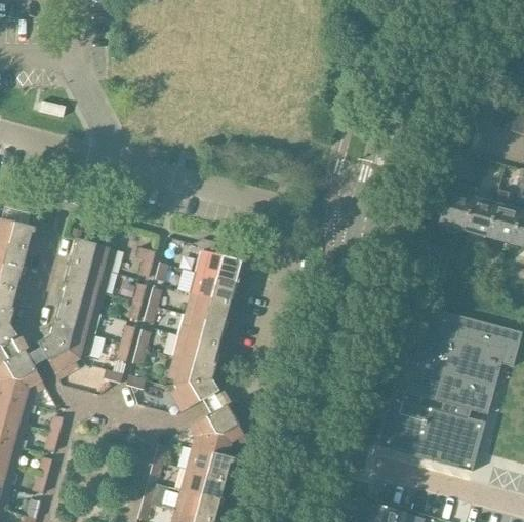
[(489,124),(495,99),(483,96),(477,121),(489,124)]
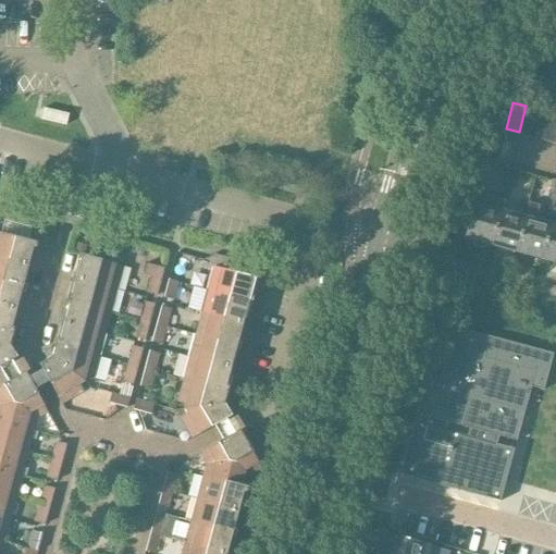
[(66,122),(69,111),(44,106),(40,117),(66,122)]
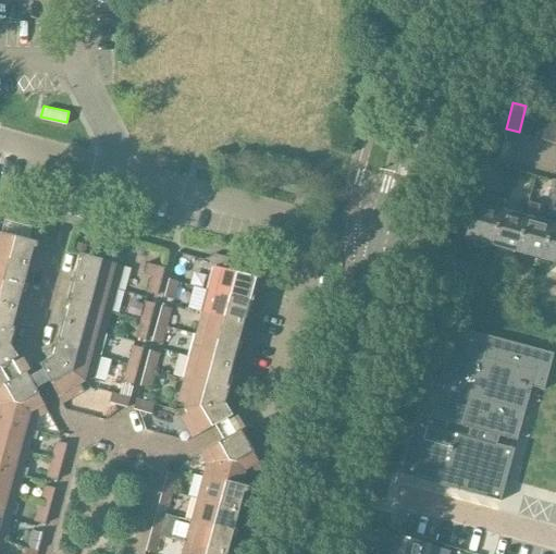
[(531,136),(539,109),(526,106),(519,132),(531,136)]
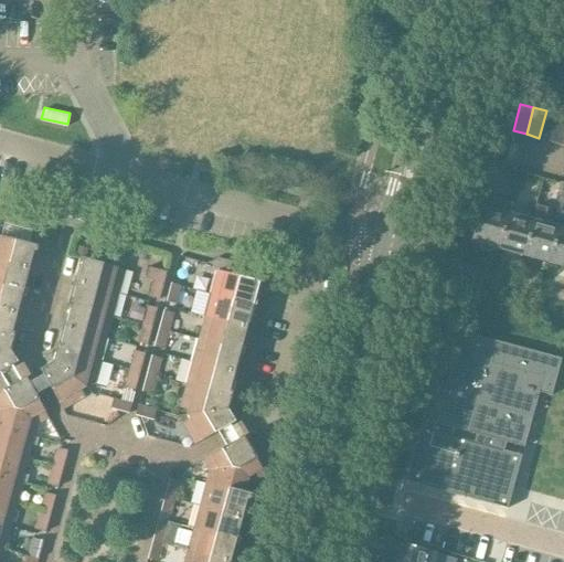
[(552,141),(560,114),(546,110),(539,138),(552,141)]
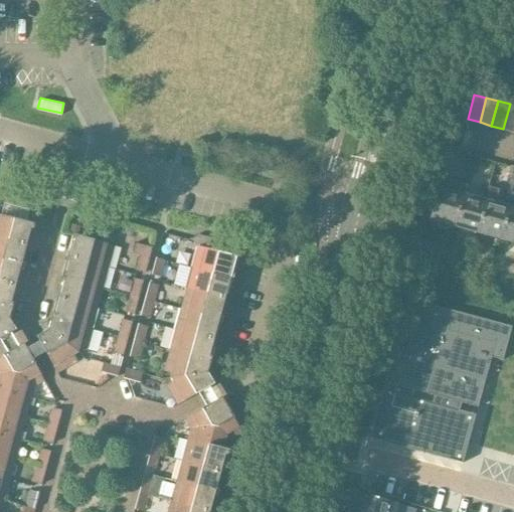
[(513,105),(510,104),(503,129),(513,132),(513,105)]
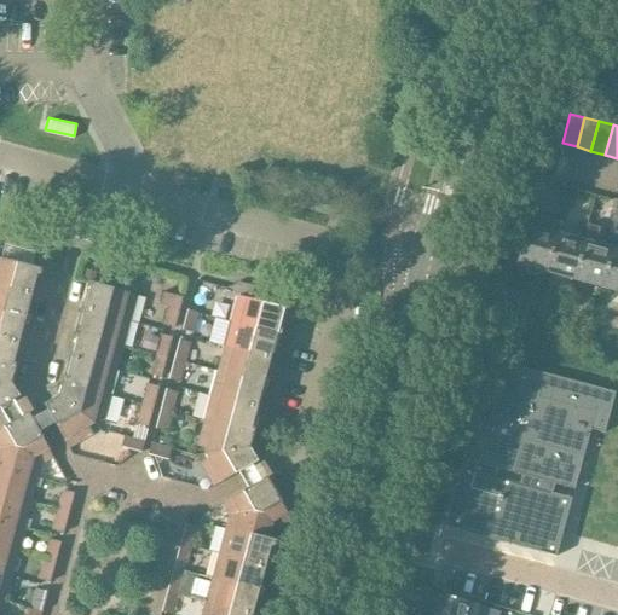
[(562,199),(567,185),(556,183),(553,197),(562,199)]
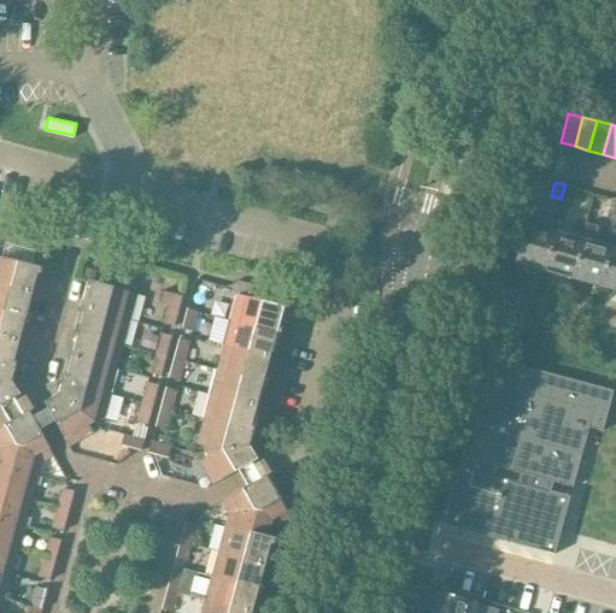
[(572,201),(575,187),(565,184),(561,199),(572,201)]
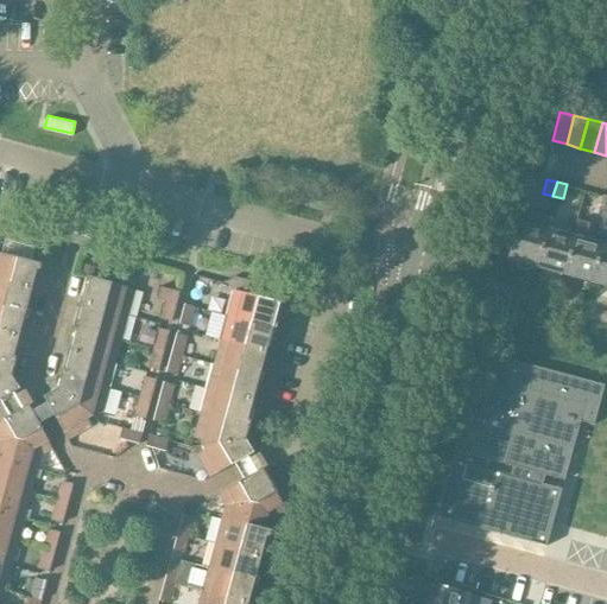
[(517,220),(507,258),(536,265),(545,228),(550,214),(522,207),(517,220)]
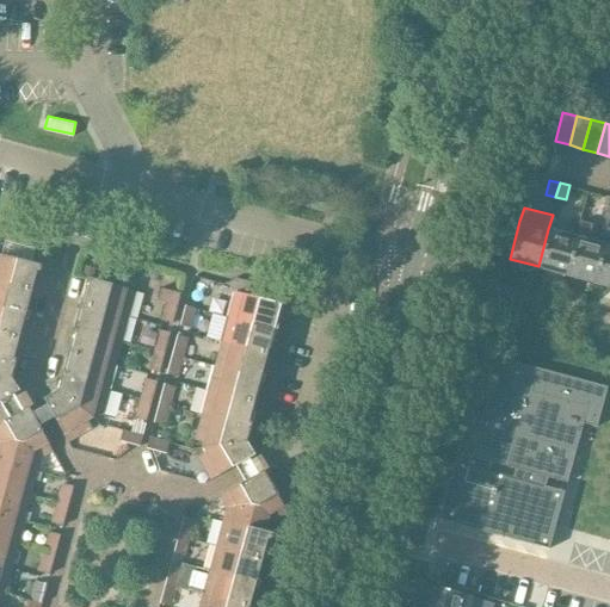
[(593,280),(604,243),(589,240),(593,223),(579,220),(575,236),(565,273),(593,280)]
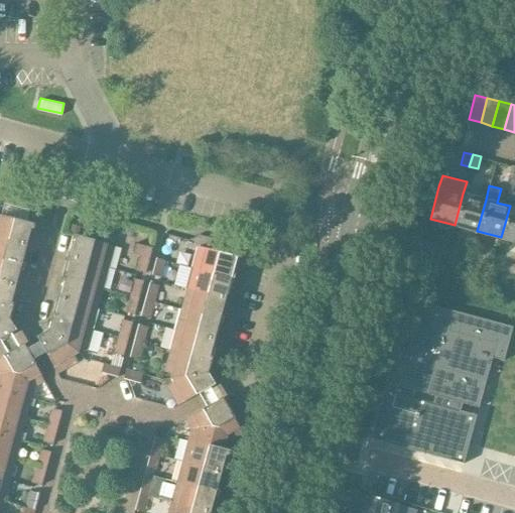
[(514,191),(513,191),(510,206),(501,237),(514,241),(514,191)]
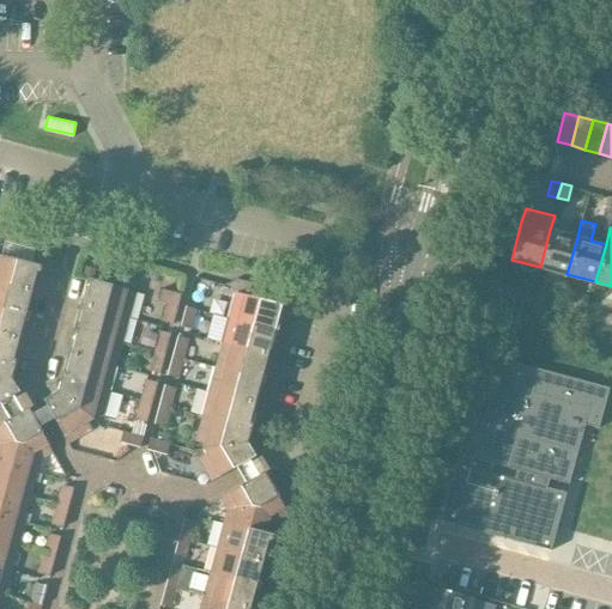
[(567,274),(577,237),(550,230),(540,267),(567,274)]
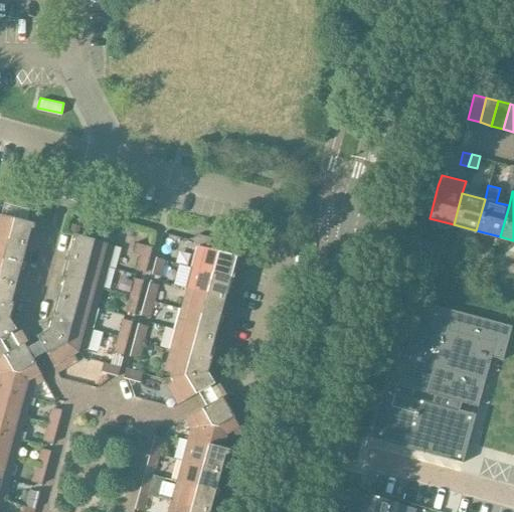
[(0,235),(29,243),(35,222),(0,212),(0,235)]
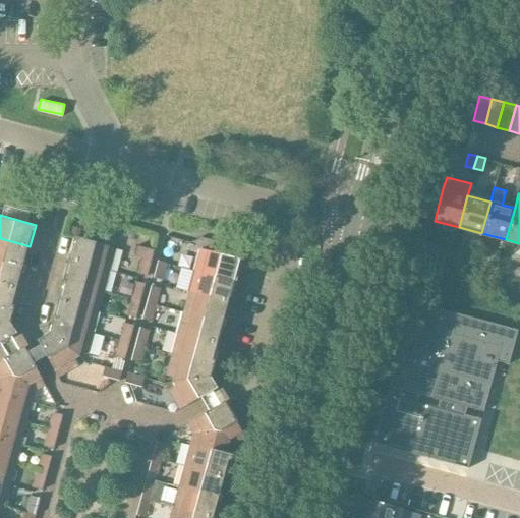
[(110,269),(116,247),(74,235),(68,257),(110,269)]
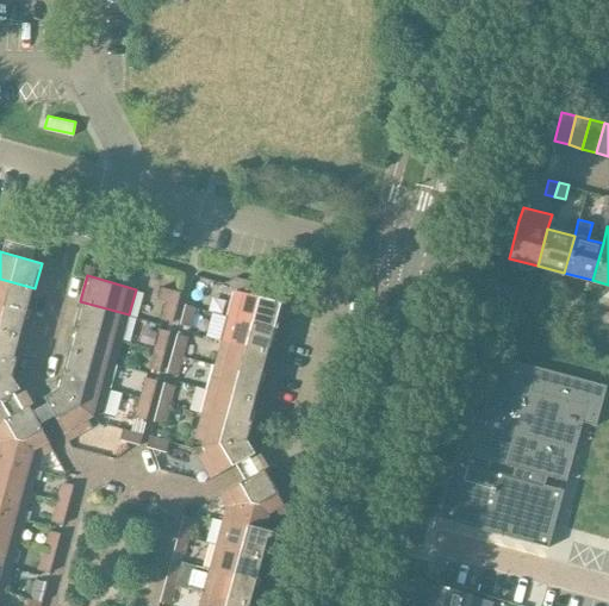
[(0,305),(29,313),(35,288),(0,279),(0,305)]
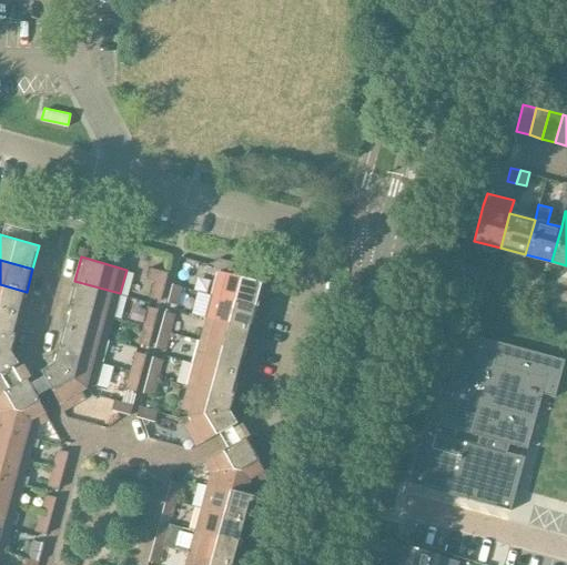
[(150,265),(147,276),(154,279),(150,296),(161,300),(169,271),(150,265)]
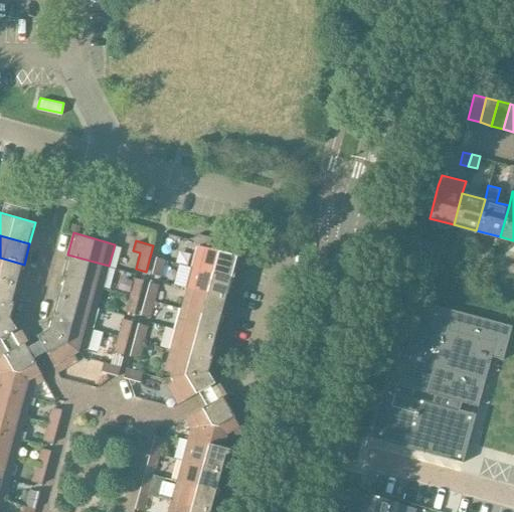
[(232,278),(238,256),(197,244),(191,266),(232,278)]
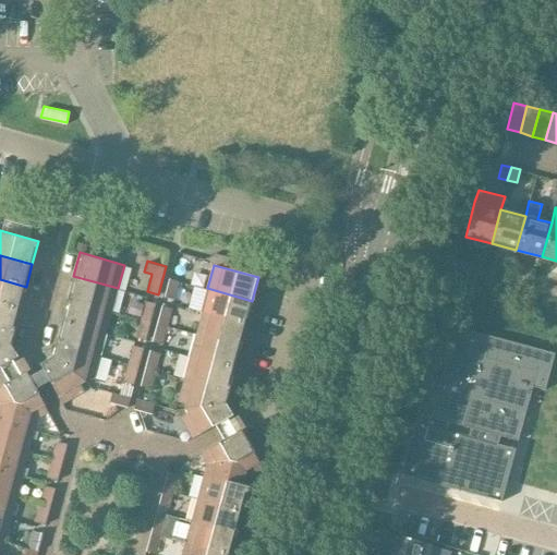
[(112,311),(118,288),(73,276),(67,298),(112,311)]
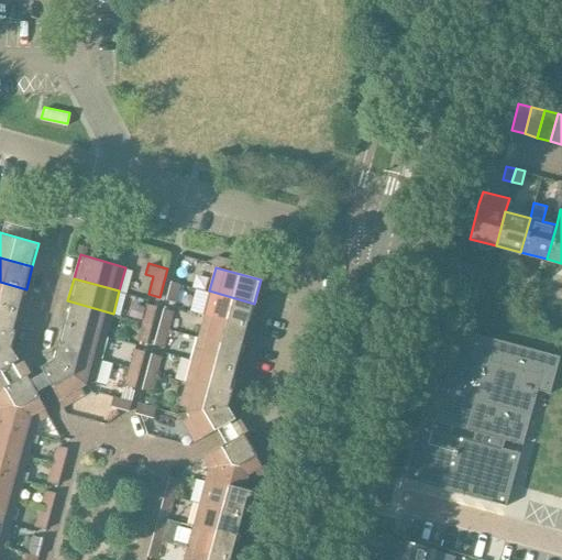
[(176,302),(182,283),(171,281),(165,298),(176,302)]
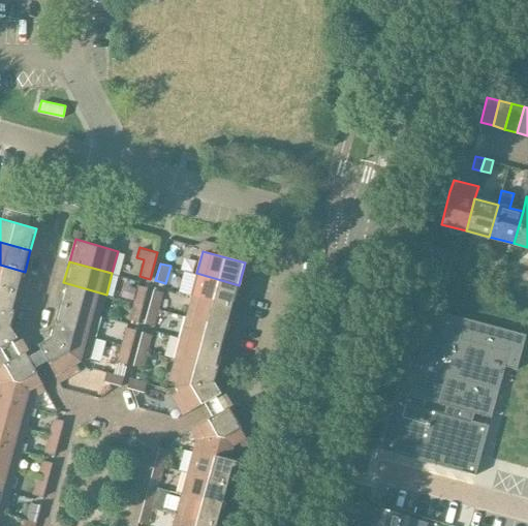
[(0,287),(19,292),(25,272),(0,265),(0,287)]
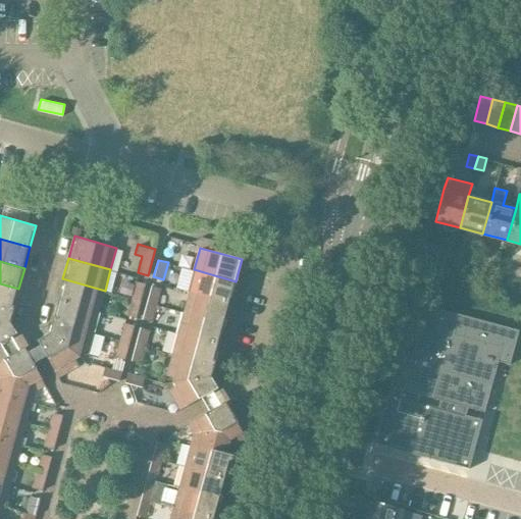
[(230,302),(236,281),(194,269),(189,291),(230,302)]
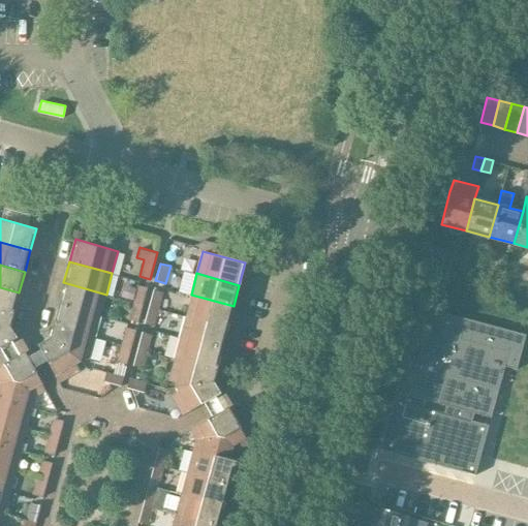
[(100,315),(106,295),(63,282),(58,304),(100,315)]
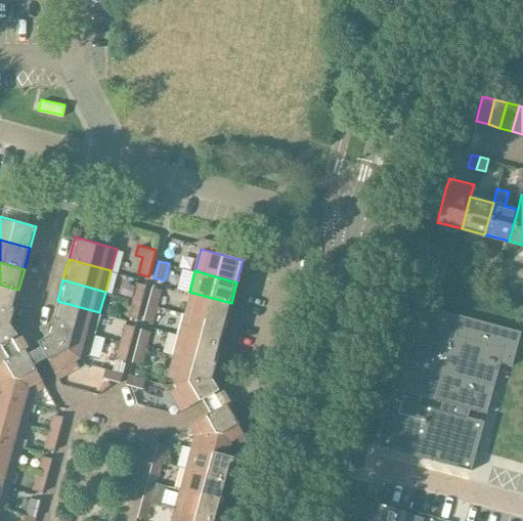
[(141,301),(146,285),(136,281),(132,299),(141,301)]
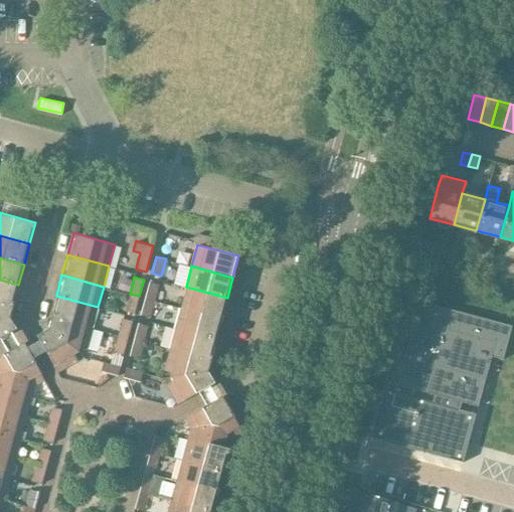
[(0,302),(12,306),(18,285),(0,280),(0,302)]
